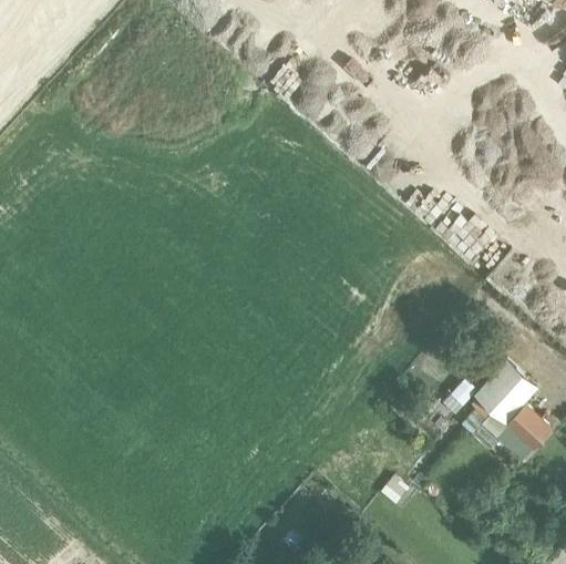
[(536,387),(506,360),(473,396),(482,404),(503,423),(510,416),(536,387)]
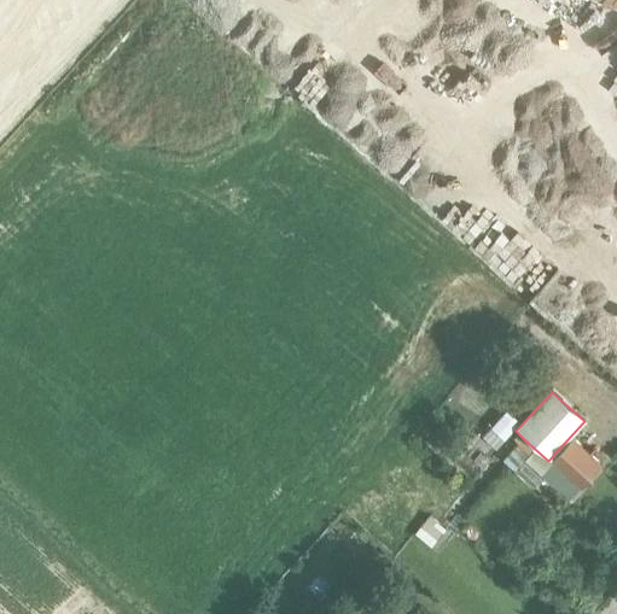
[(495,452),(519,425),(506,413),(481,439),(495,452)]
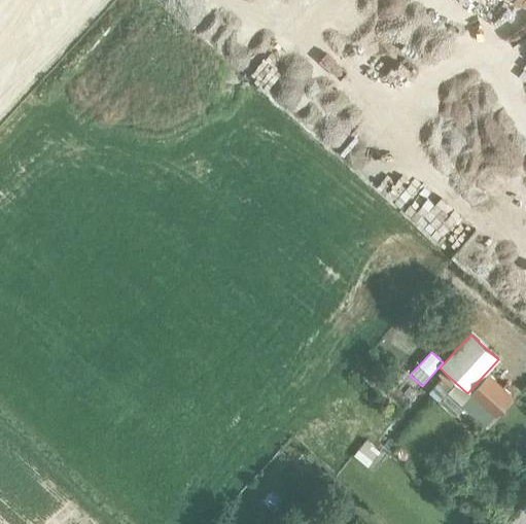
[(487,375),(476,387),(474,386),(467,393),(448,376),(447,378),(446,377),(443,381),(441,380),(427,394),(436,404),(447,392),(485,425),(493,416),(495,417),(513,398),(487,375)]
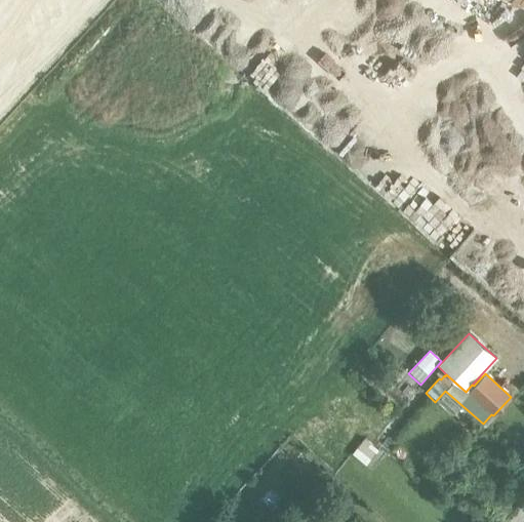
[(356,448),(362,441),(351,433),(345,441),(356,448)]
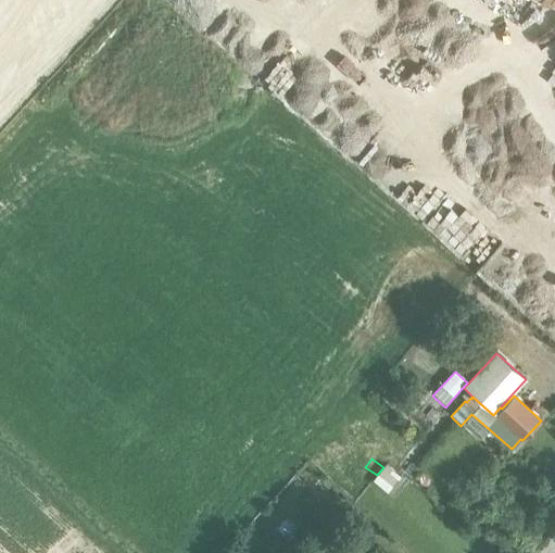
[(411,479),(417,470),(410,465),(403,474),(411,479)]
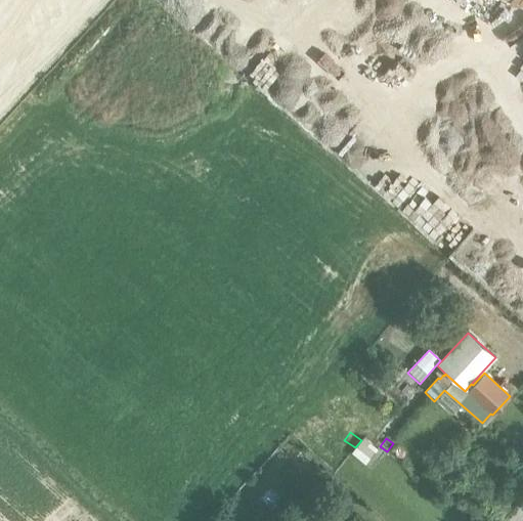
[(377,450),(363,440),(351,456),(372,471),(385,454),(378,449),(377,450)]
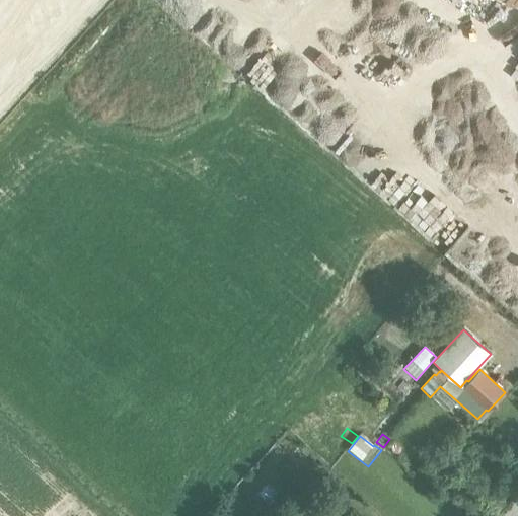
[(324,493),(317,501),(334,514),(334,515),(341,508),(324,493)]
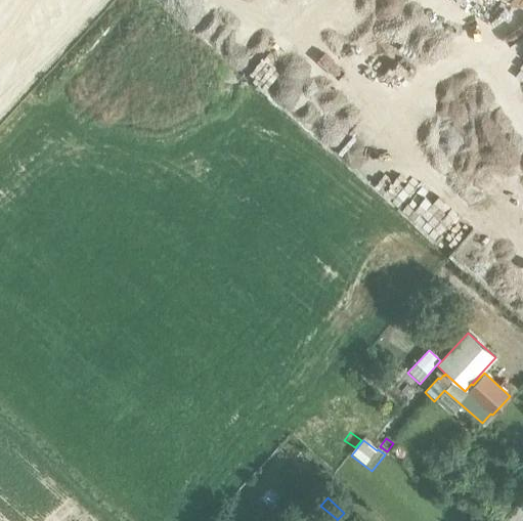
[(230,518),(238,510),(230,503),(223,511),(230,518)]
